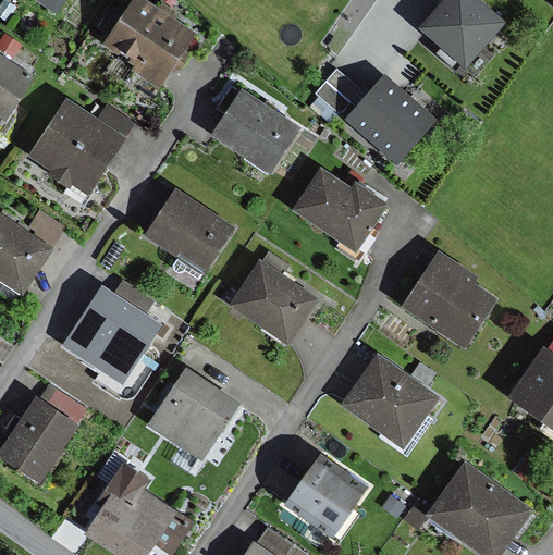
[(65,0),(40,0),(58,12),(65,0)]
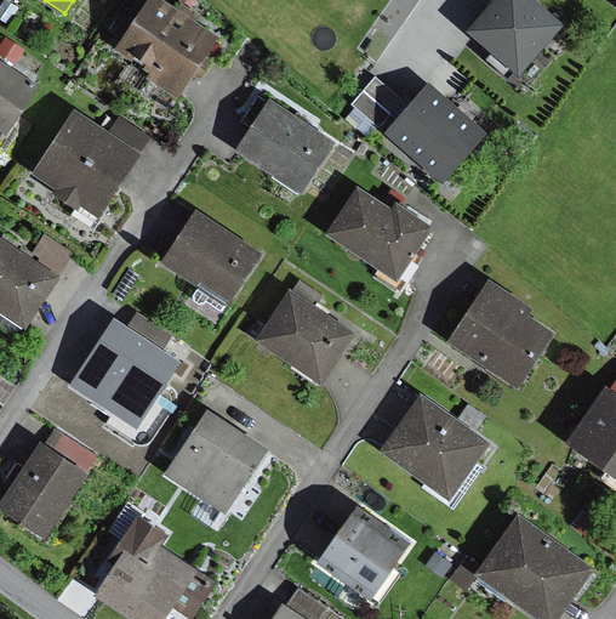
[(216,37),(163,0),(144,0),(112,49),(177,94),(216,37)]
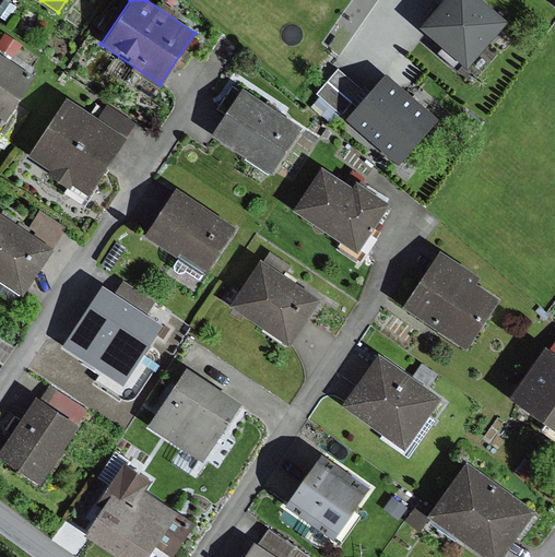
[(483,0),(444,0),(422,25),(469,66),(508,21),(483,0)]
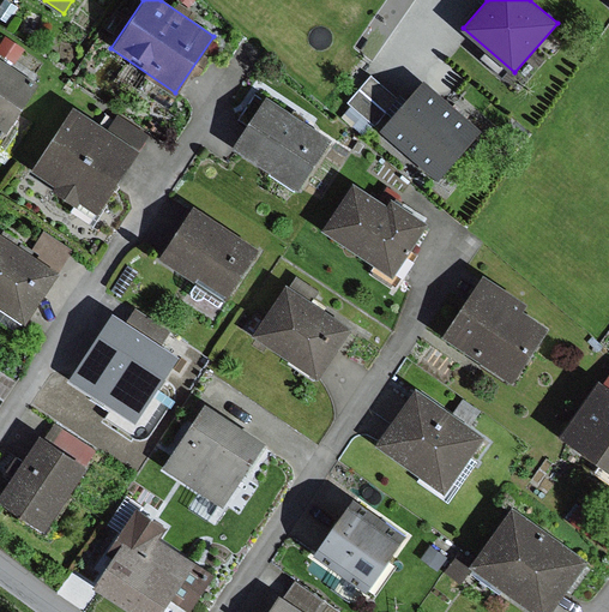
[(1,39),(0,41),(0,61),(11,69),(22,52),(1,39)]
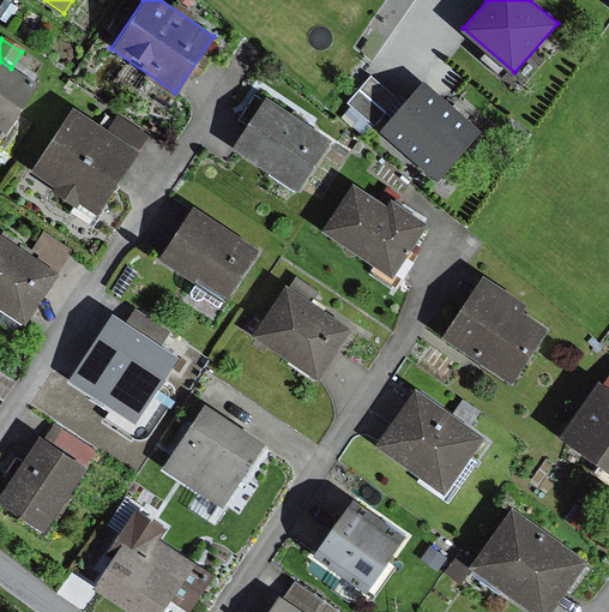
[(0,130),(4,132),(35,85),(11,69),(0,61),(0,130)]
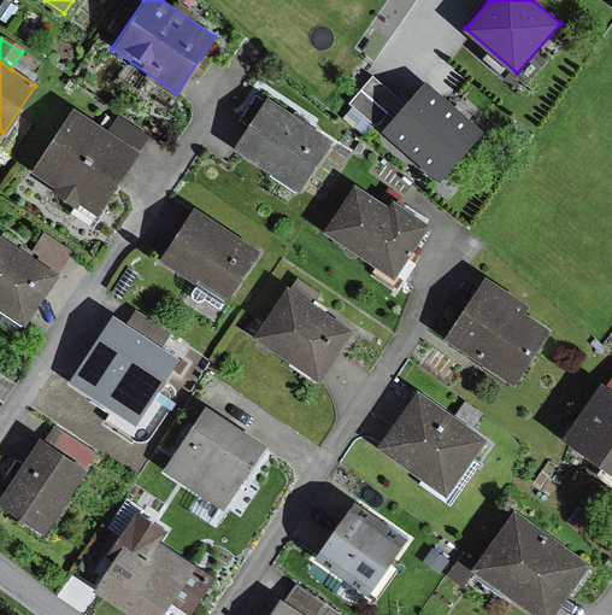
[(370,77),(347,104),(374,126),(396,99),(370,77)]
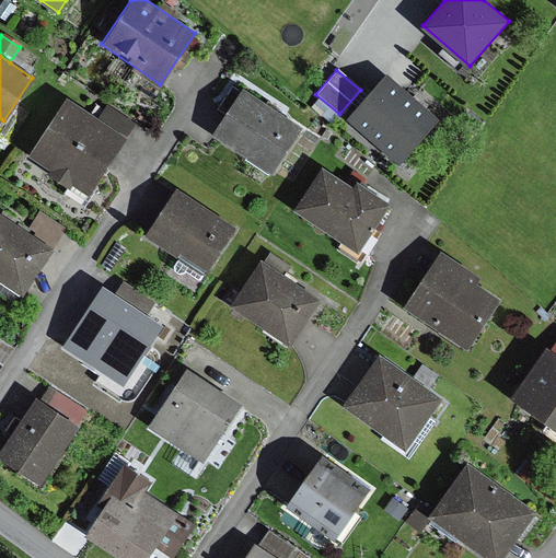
[(385,73),(346,118),(398,164),(438,119),(385,73)]
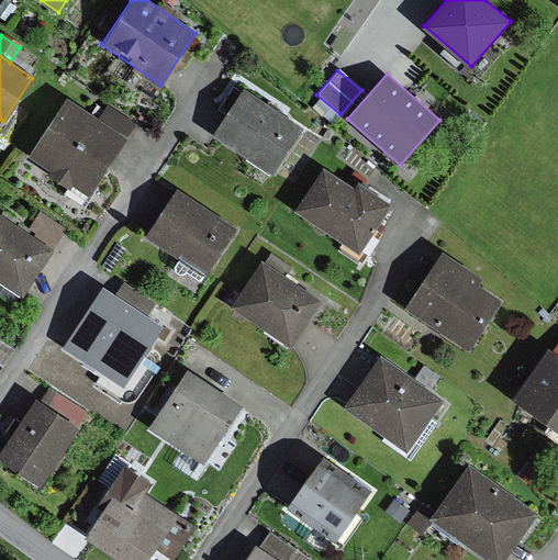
[(302,129),(242,90),(213,135),(272,174),(302,129)]
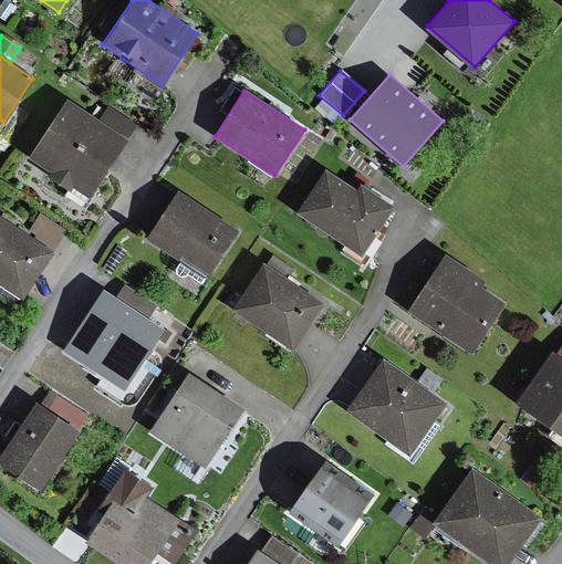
[(99,118),(66,98),(30,156),(51,170),(48,176),(70,190),(73,185),(90,196),(127,136),(99,118)]
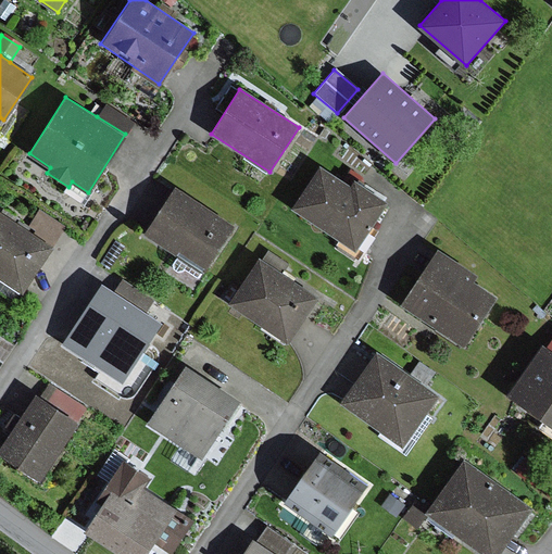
[(103,105),(97,116),(125,134),(132,124),(103,105)]
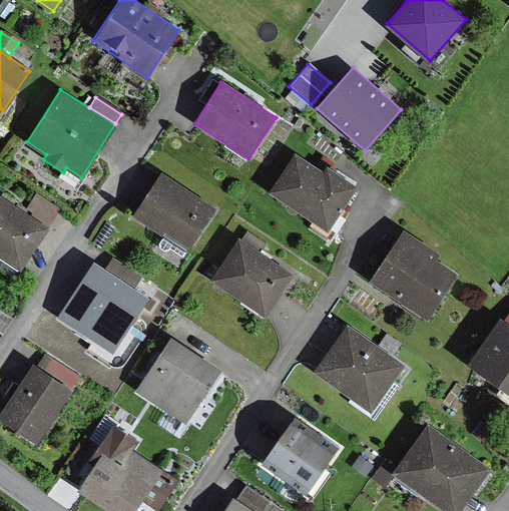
[(322,171),(296,153),(269,191),(328,232),(360,187),(327,164),(322,171)]
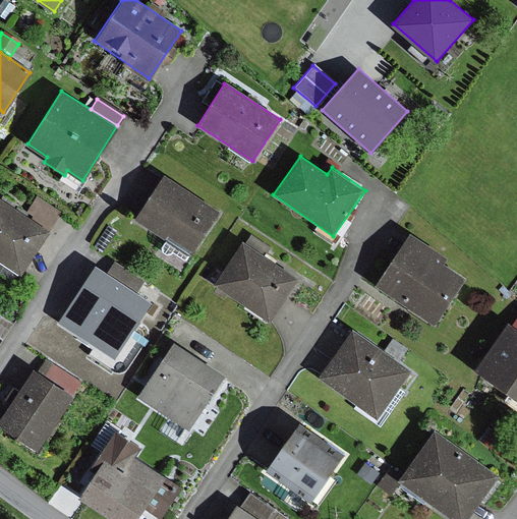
[(218,215),(163,178),(135,220),(165,239),(167,236),(189,250),(192,252),(218,215)]
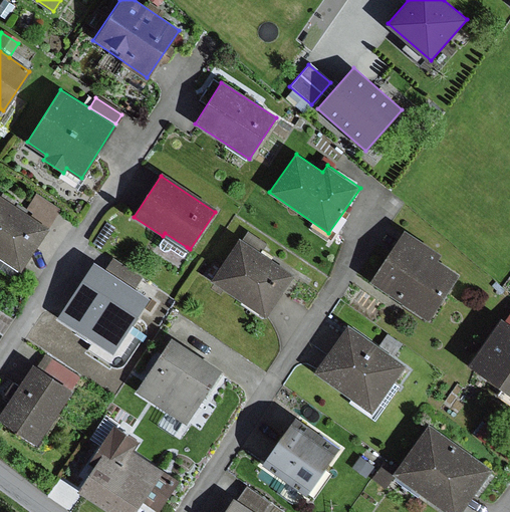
[(33,195),(22,212),(48,229),(59,211),(33,195)]
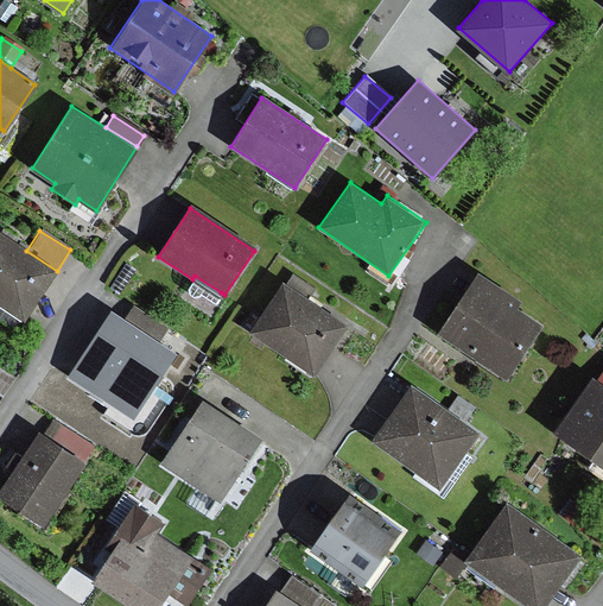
[(26,251),(0,234),(0,304),(24,321),(57,271),(26,251)]
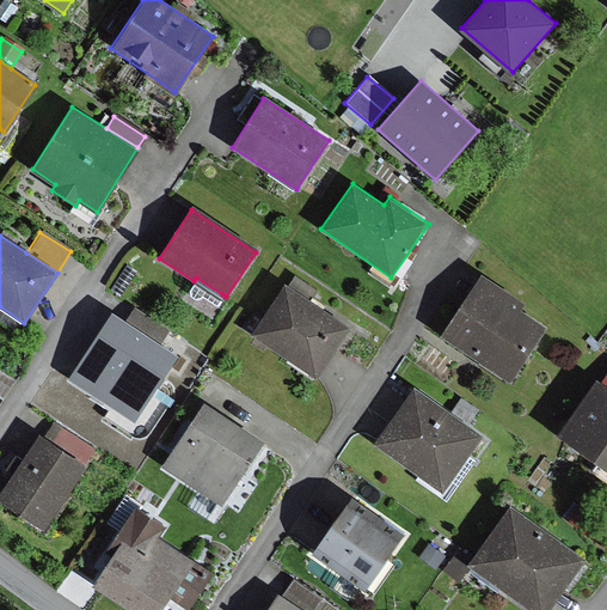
[(525,303),(480,274),(440,335),(509,380),(545,327),(520,310),(525,303)]
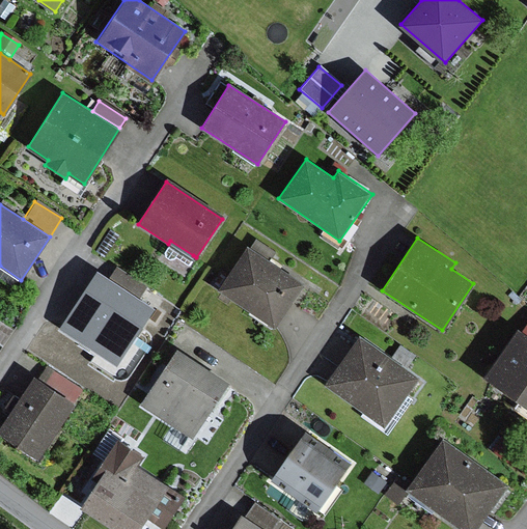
[(193,255),(170,241),(168,244),(164,250),(165,256),(168,258),(173,257),(175,255),(188,263),(193,255)]
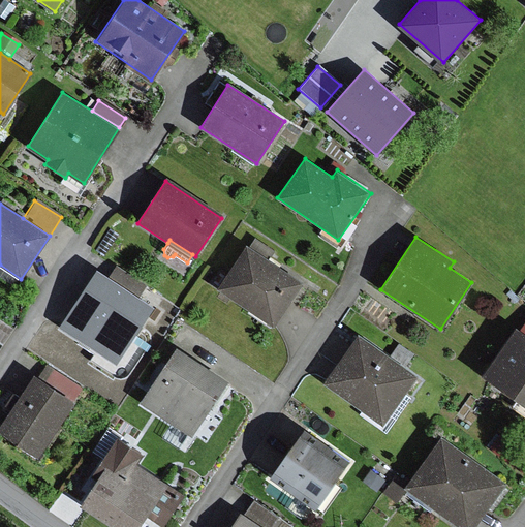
[(303,284),(246,247),(219,289),(275,326),(303,284)]
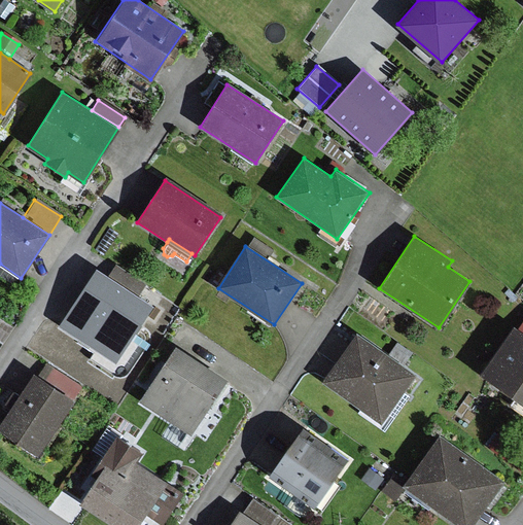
[(113,266),(106,276),(137,296),(144,285),(113,266)]
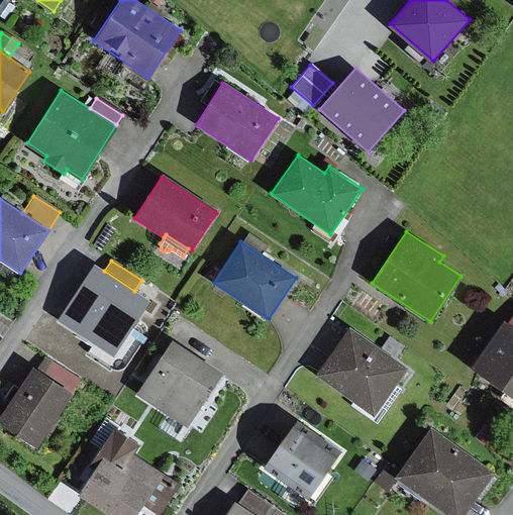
[(104,271),(94,265),(57,319),(110,355),(147,300),(134,291),(104,271)]
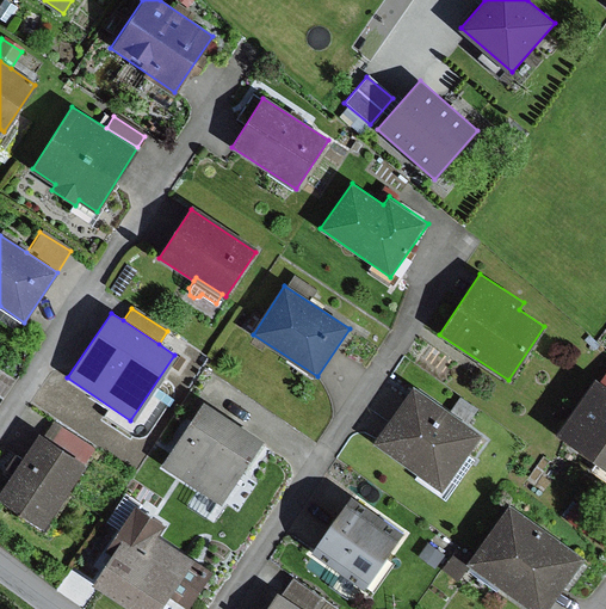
[(0,398),(1,399),(13,381),(0,373),(0,398)]
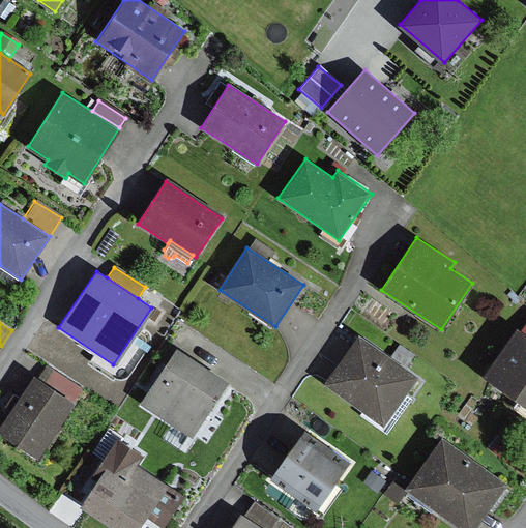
[(525,332),(520,329),(518,327),(485,375),(518,398),(512,407),(525,416),(525,332)]
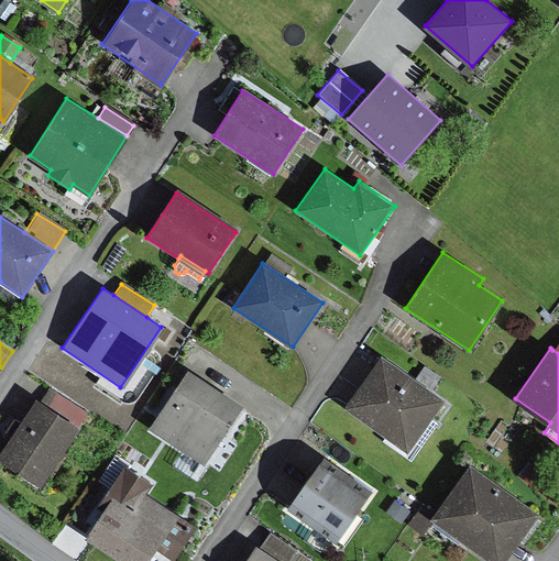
[(444,399),(381,355),(344,407),(407,451),(444,399)]
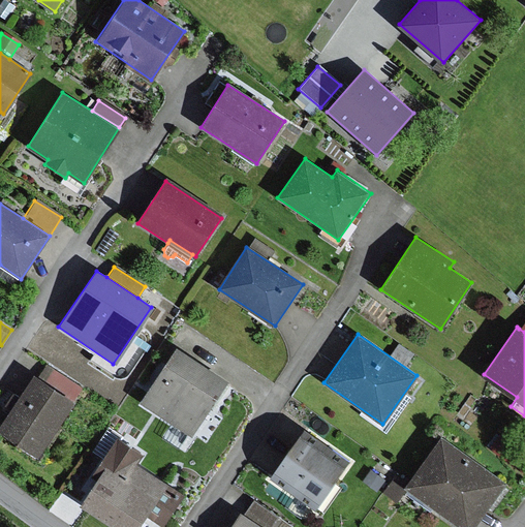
[(226,381),(175,348),(139,402),(190,436),(226,381)]
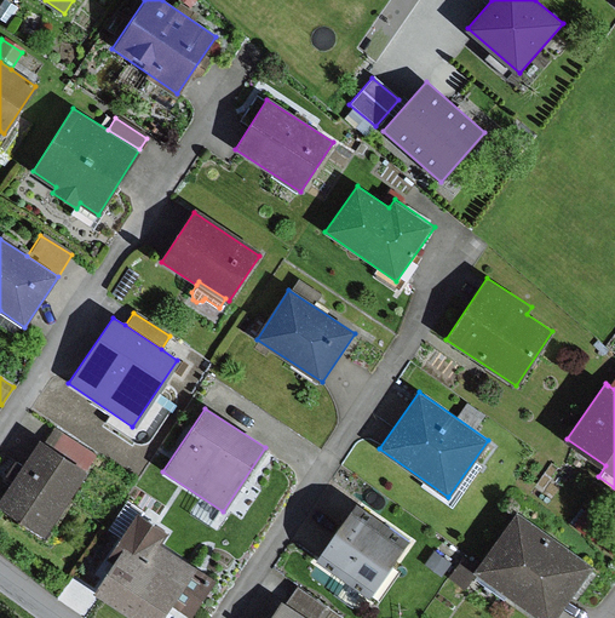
[(62,436),(55,448),(86,469),(95,457),(62,436)]
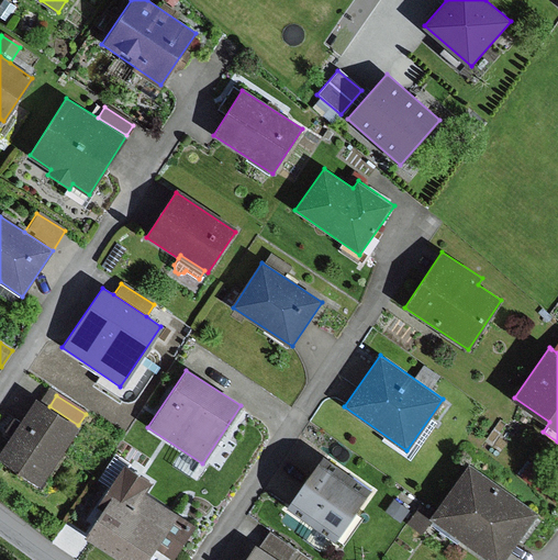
[(49,406),(34,396),(0,450),(0,460),(42,486),(80,426),(78,425),(49,406)]
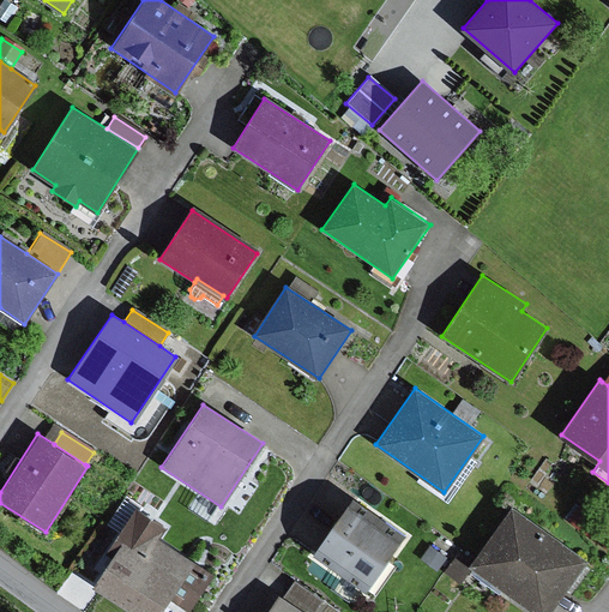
[(403,540),(349,504),(315,553),(369,589),(403,540)]
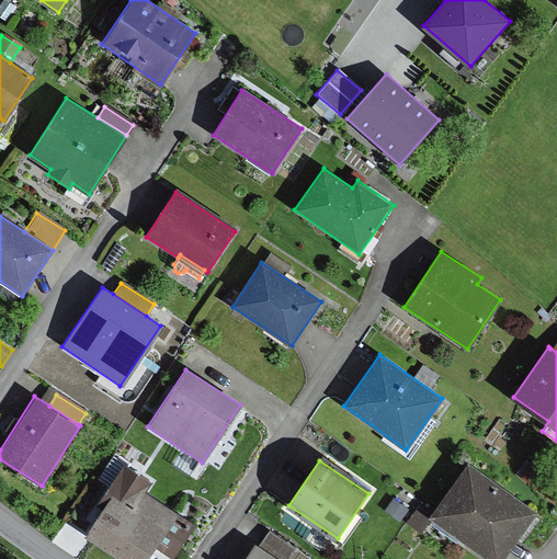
[(150,482),(124,465),(95,506),(102,510),(83,537),(116,558),(148,558),(154,550),(166,558),(171,558),(194,526),(144,492),(150,482)]
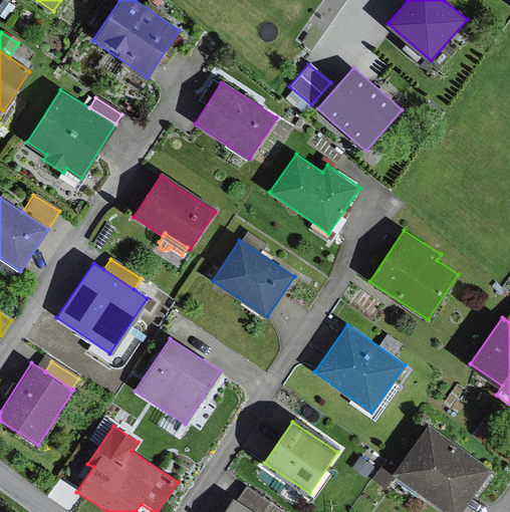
[(462,511),(491,472),(428,427),(394,474),(447,511),(462,511)]
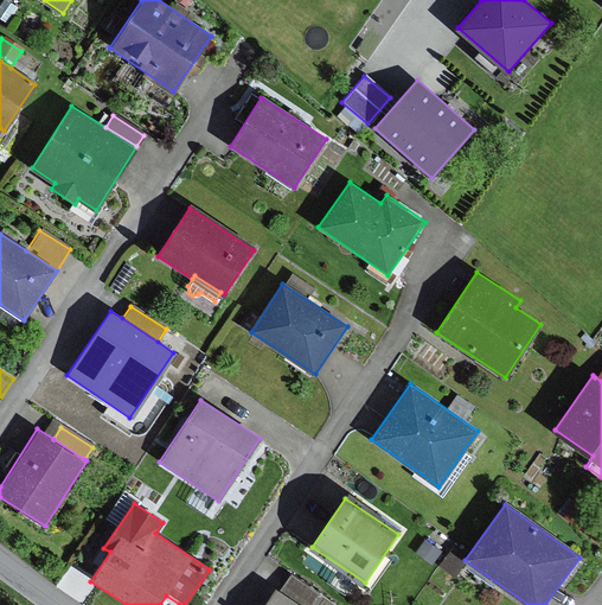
[(423,541),(414,554),(429,566),(439,553),(423,541)]
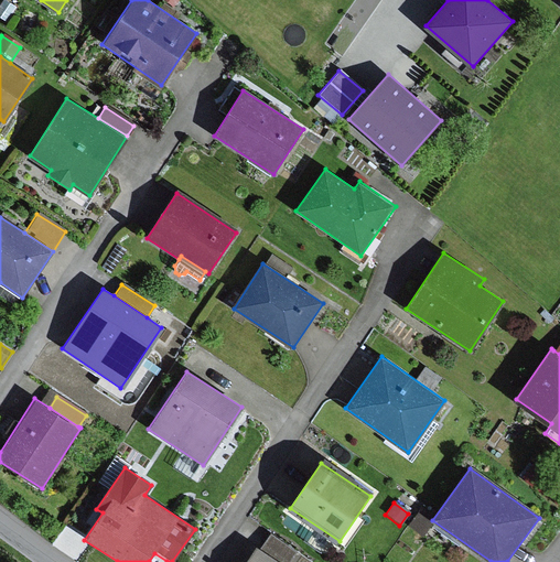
[(418,511),(406,527),(421,538),(433,522),(418,511)]
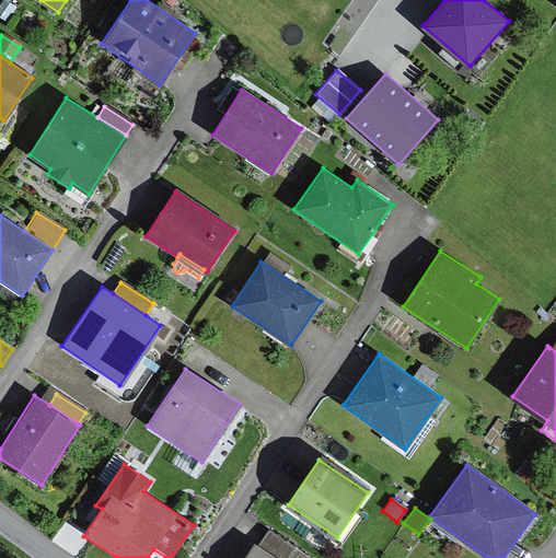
[(267,532),(258,545),(278,557),(287,557),(292,549),(267,532)]
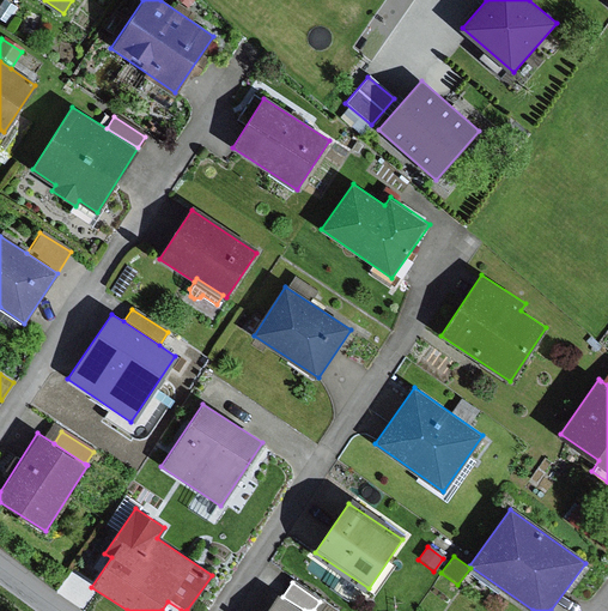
[(304,610),(283,597),(278,594),(266,610),(304,610)]
